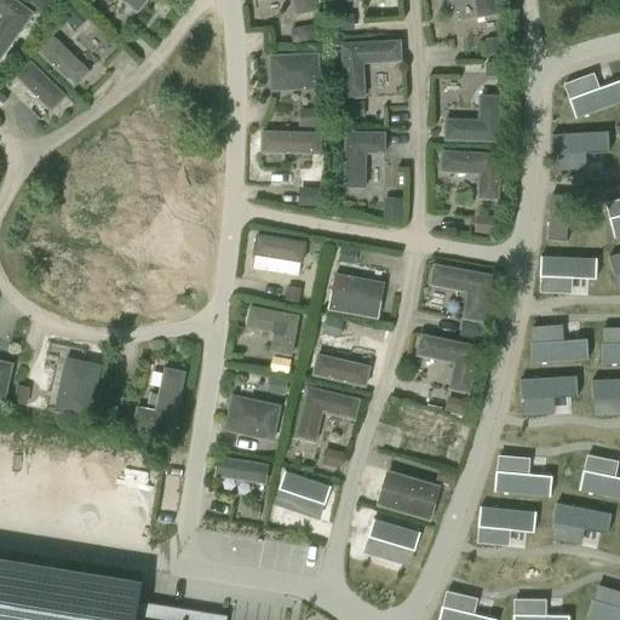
[(0,59),(35,13),(16,0),(0,0),(0,15),(3,18),(0,21),(0,59)]
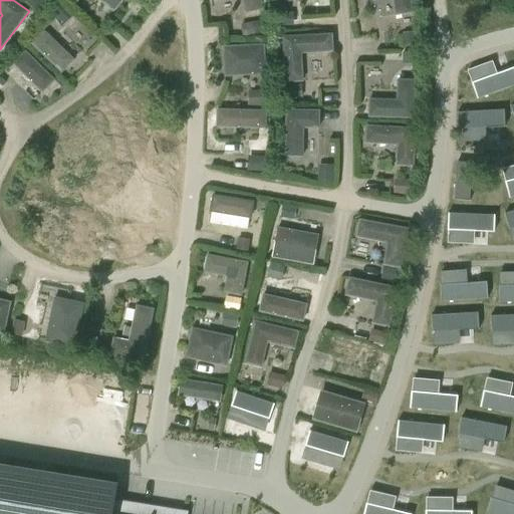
[(42,11),(51,0),(29,0),(28,1),(42,11)]
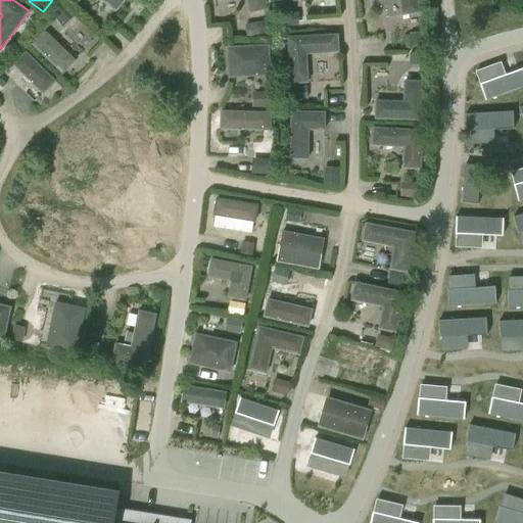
[(124,0),(99,0),(114,11),(124,0)]
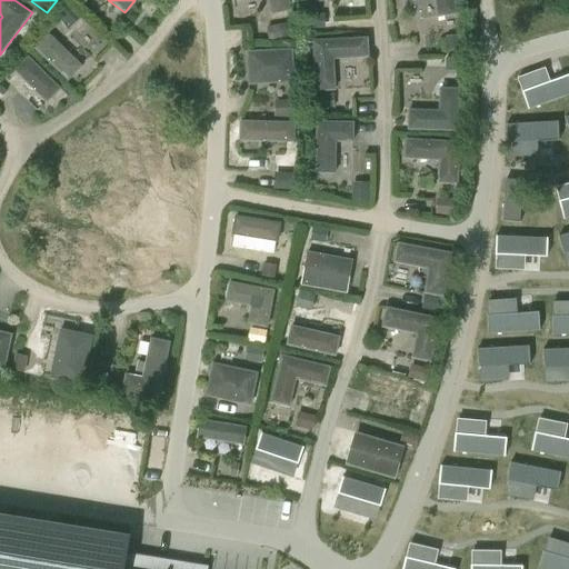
[(291,10),(288,0),(230,0),(231,1),(233,0),(267,0),(270,15),(291,10)]
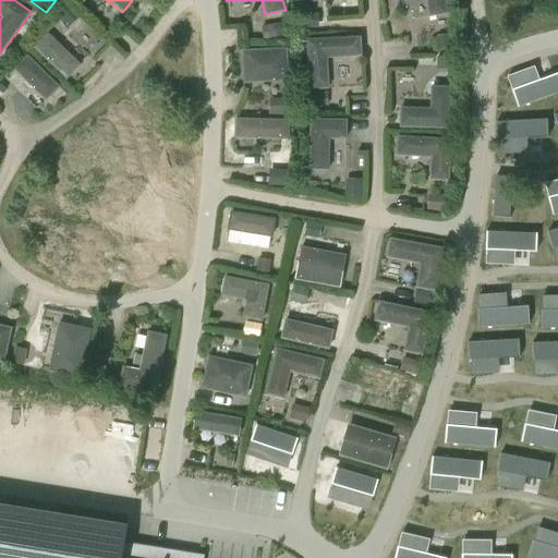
[(425,0),(427,16),(448,14),(446,0),(425,0)]
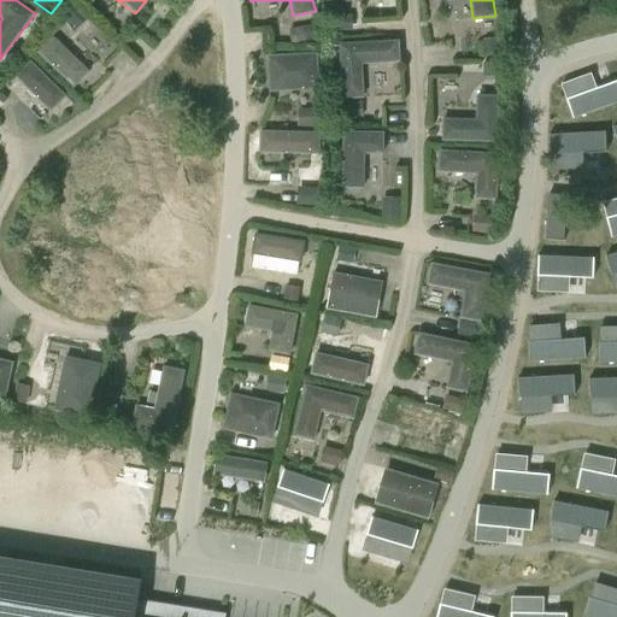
[(80,1),(64,12),(76,30),(92,19),(80,1)]
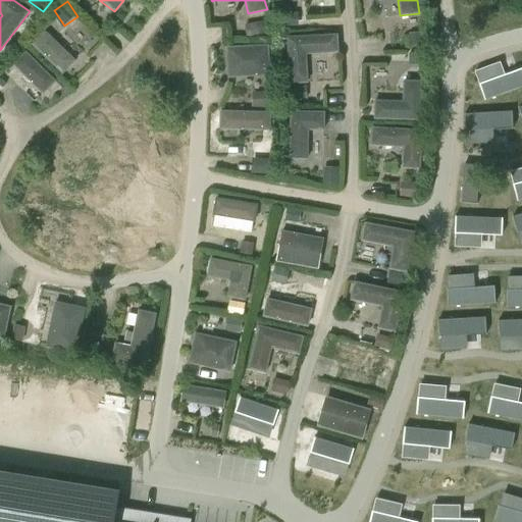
[(250,33),(270,30),(269,20),(249,23),(250,33)]
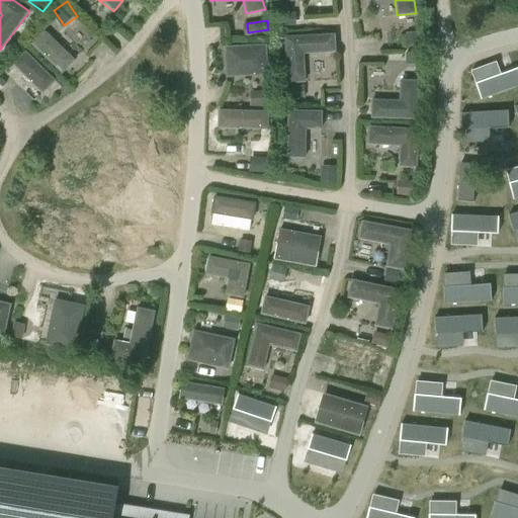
[(75,59),(45,28),(31,42),(62,72),(75,59)]
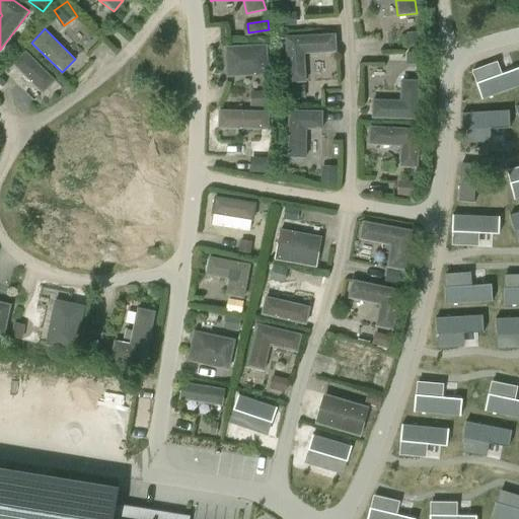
[(284,35),(287,83),(306,82),(304,54),(337,52),(336,32),(284,35)]
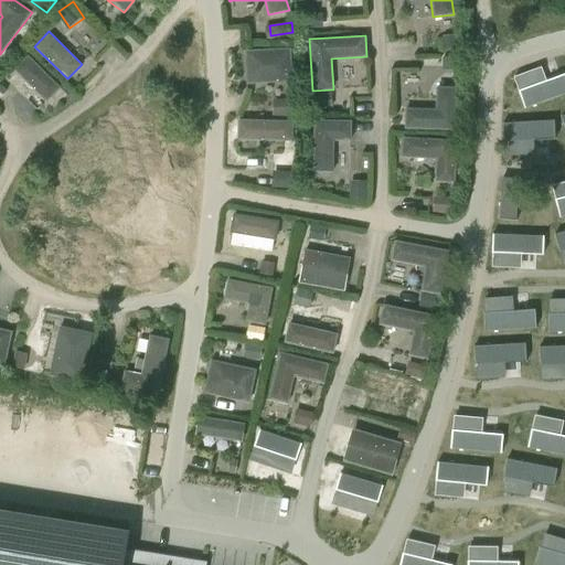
[(290,48),(244,50),(245,84),(292,82),(290,48)]
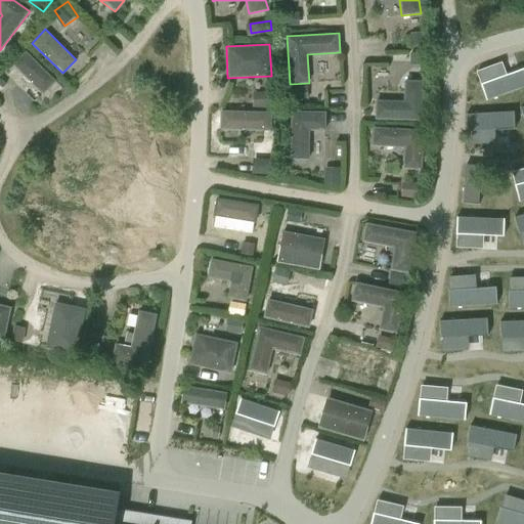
[(56,80),(26,50),(11,63),(43,93),(56,80)]
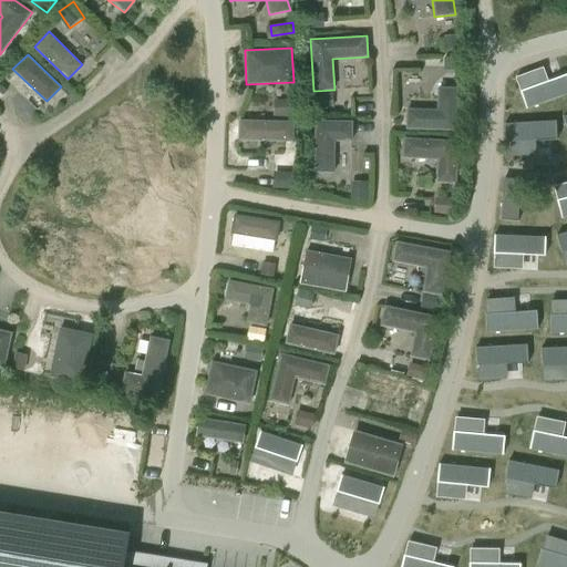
[(566,93),(566,74),(521,92),(527,109),(566,93)]
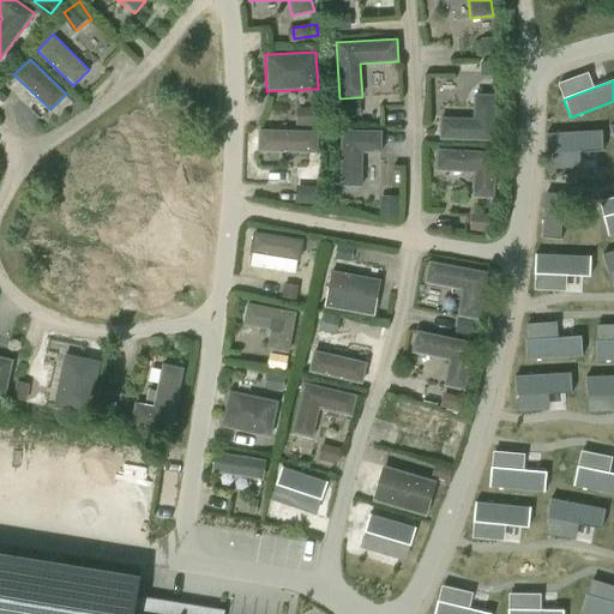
[(473,118),(440,116),(439,138),(494,140),(495,95),(473,94),(473,118)]
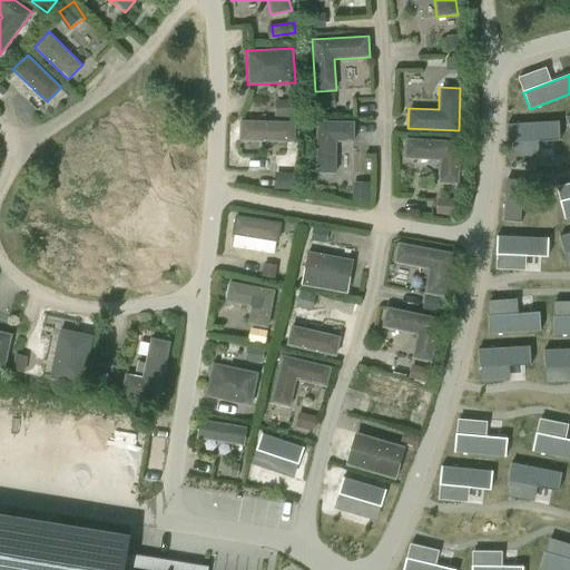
[(300,119),(300,101),(278,101),(278,119),(300,119)]
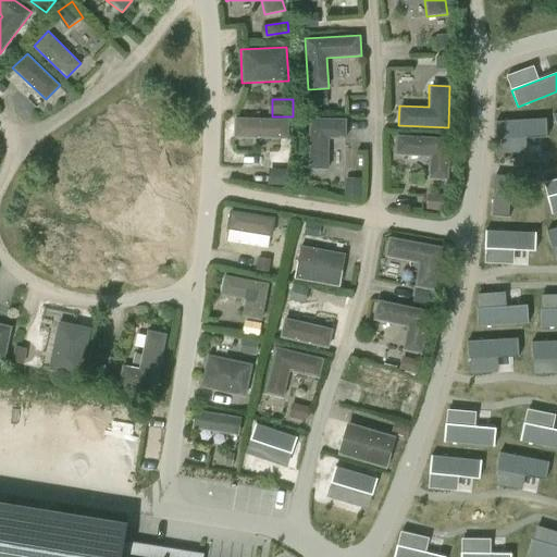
[(235,116),(234,136),(288,138),(289,118),(235,116)]
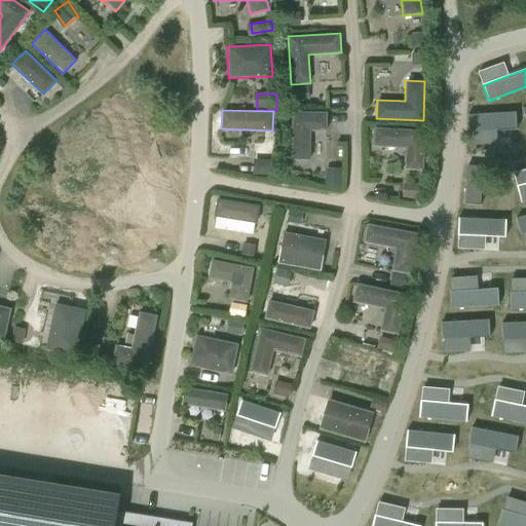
[(328,112),(292,111),(291,159),(310,159),(310,130),(327,132),(328,112)]
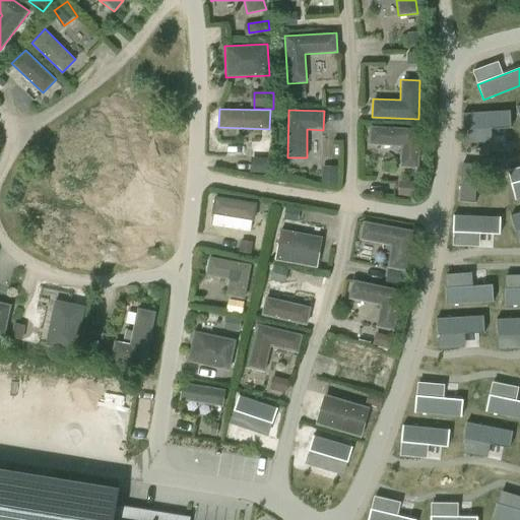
[(510,128),(510,112),(463,114),(463,130),(510,128)]
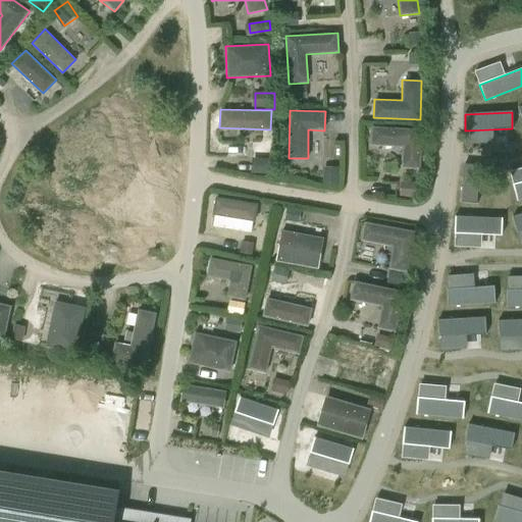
[(370,146),(402,147),(401,167),(420,168),(422,129),(371,126),(370,146)]
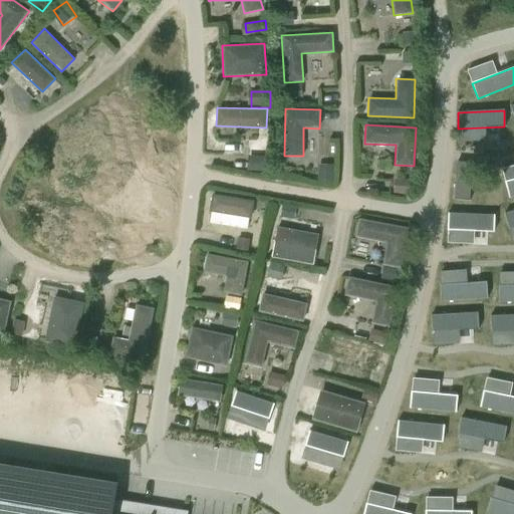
[(321,163),(321,179),(335,180),(336,164),(321,163)]
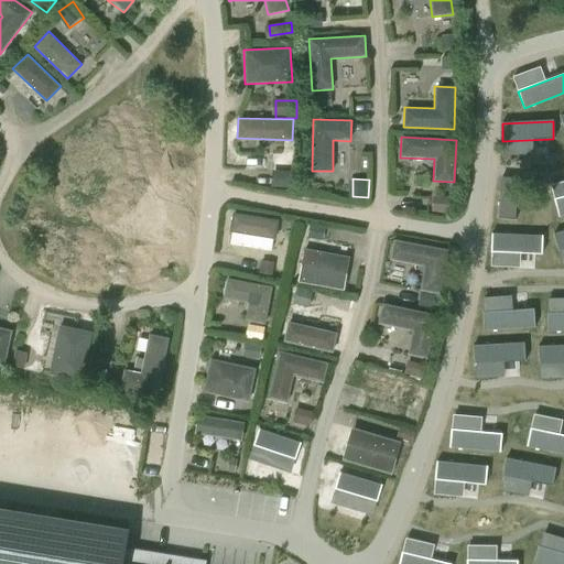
[(500,192),(498,218),(516,219),(517,193),(500,192)]
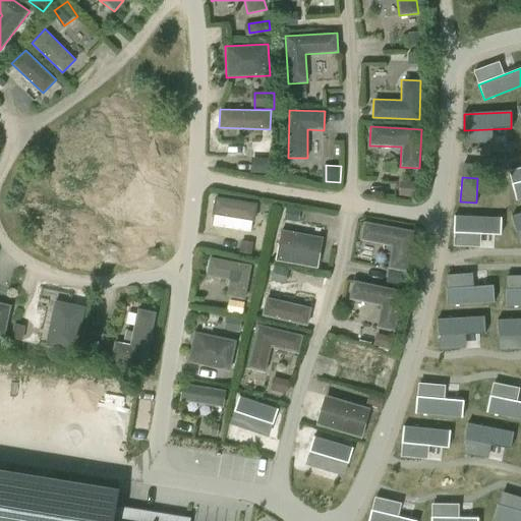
[(402,181),(403,196),(421,195),(421,180),(402,181)]
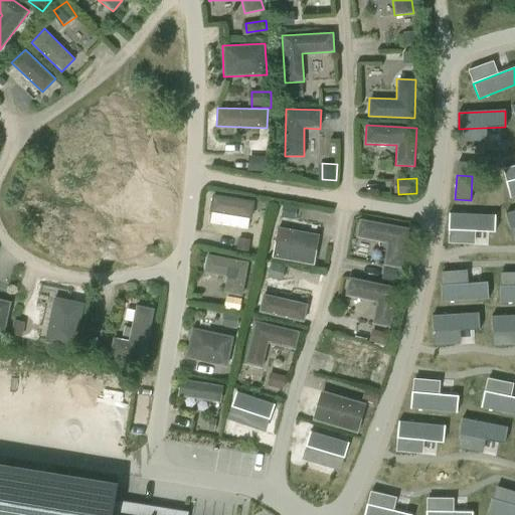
[(514,179),(506,182),(510,198),(514,196),(514,179)]
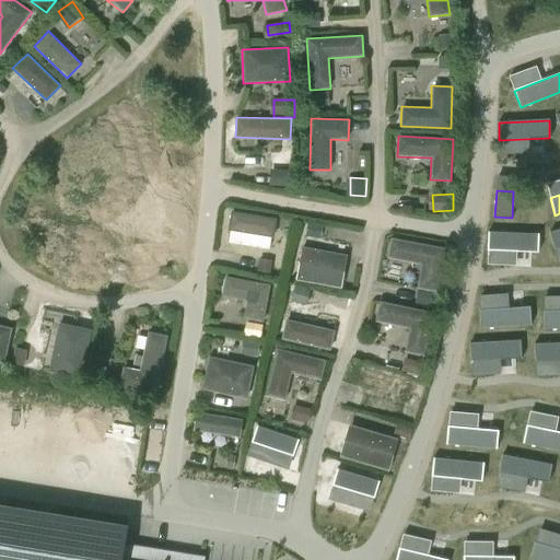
[(281,217),(237,210),(235,228),(278,235),(281,217)]
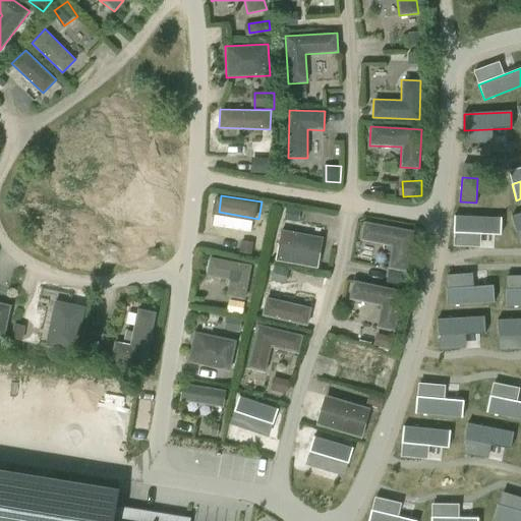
[(516,232),(520,231),(520,213),(512,216),(516,232)]
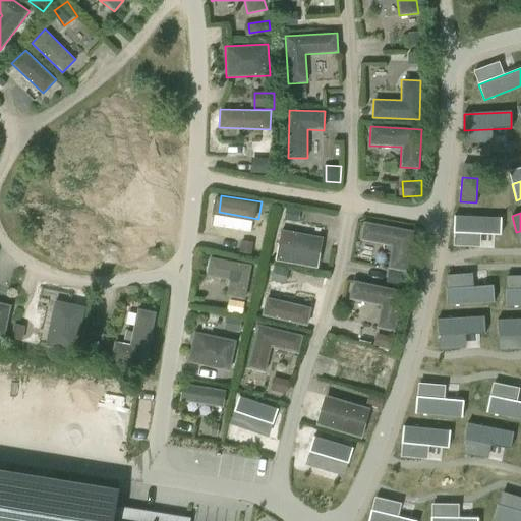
[(454,216),(453,233),(501,235),(501,218),(454,216)]
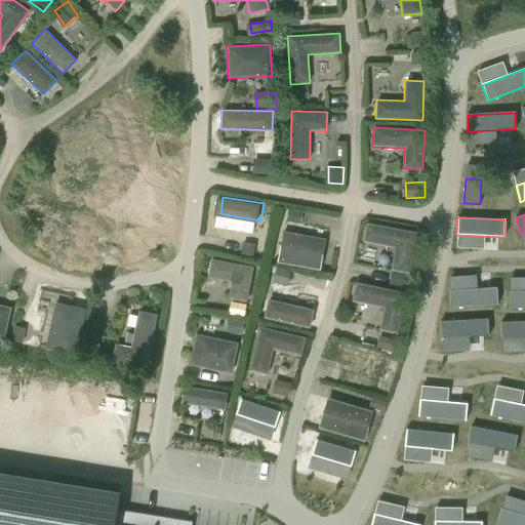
[(417,233),(366,223),(363,242),(390,247),(390,249),(392,252),(394,252),(390,270),(409,274),(417,233)]
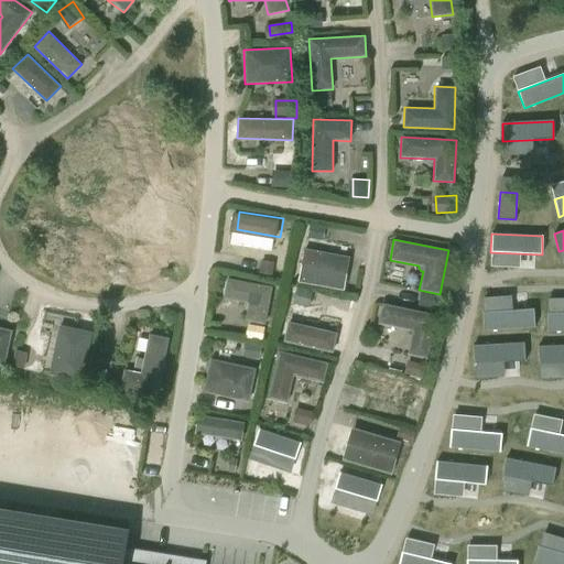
[(349,257),(303,249),(297,282),(344,290),(349,257)]
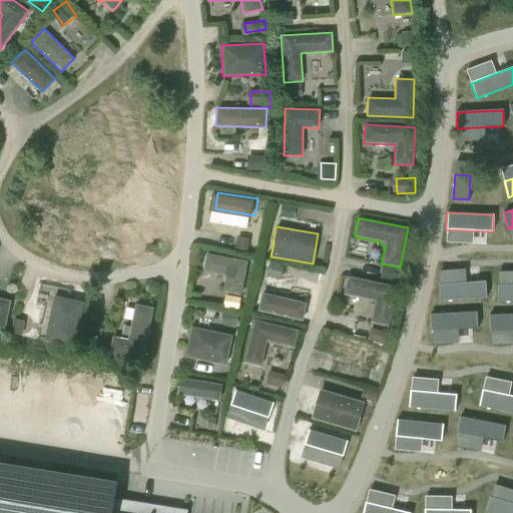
[(237,236),(236,249),(251,250),(252,237),(237,236)]
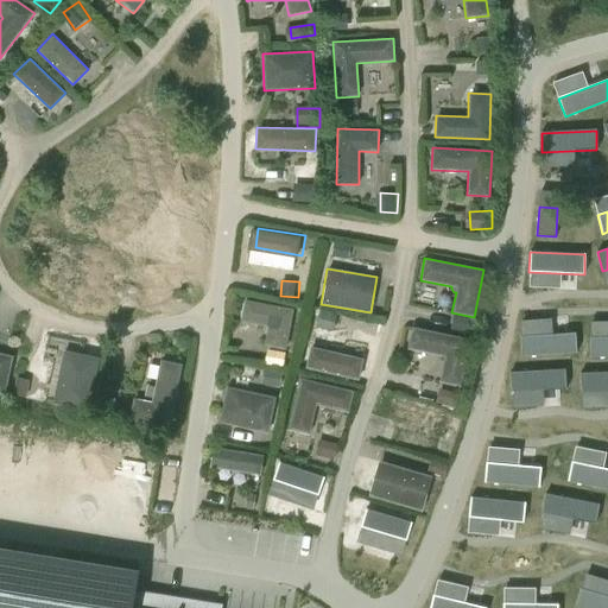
[(267,327),(264,346),(284,349),(291,310),(244,302),(240,322),(267,327)]
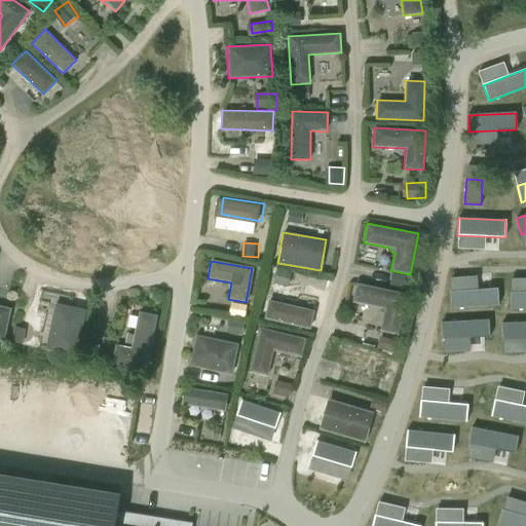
[(407,294),(357,283),(352,301),(379,307),(379,309),(382,313),(383,313),(379,331),(399,335),(407,294)]
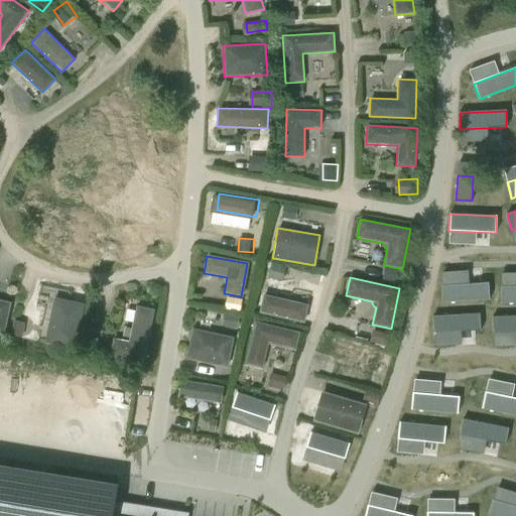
[(489,282),(441,285),(442,302),(490,299),(489,282)]
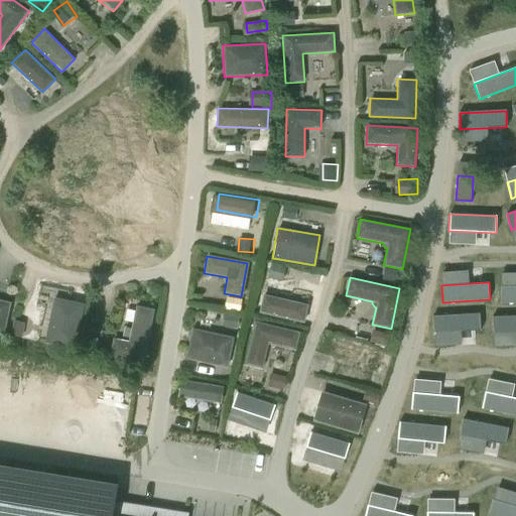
[(515,286),(501,287),(501,304),(515,303),(515,286)]
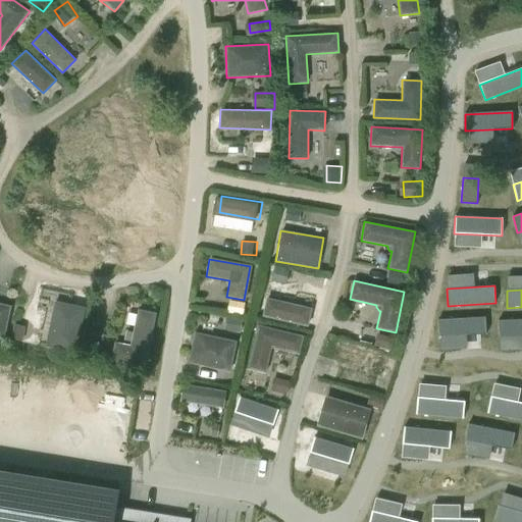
[(54,301),(45,347),(75,353),(86,307),(54,301)]
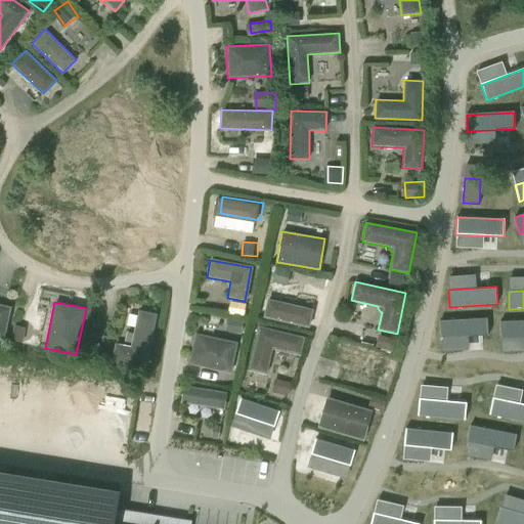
[(312,312),(267,302),(263,320),(308,332),(312,312)]
